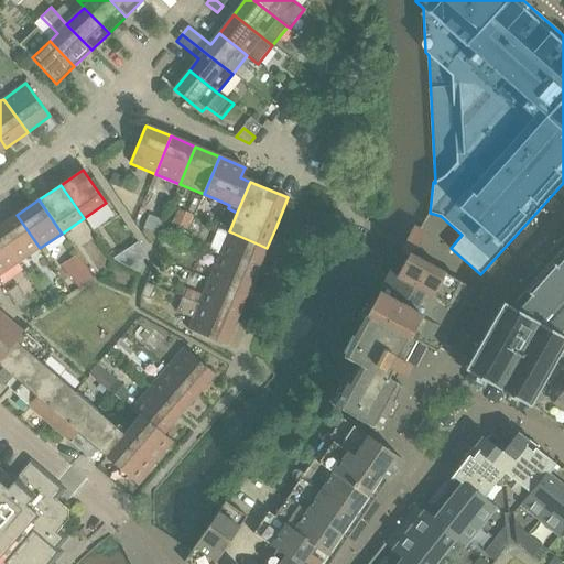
[(172,224),(186,229),(193,215),(179,208),(172,224)]
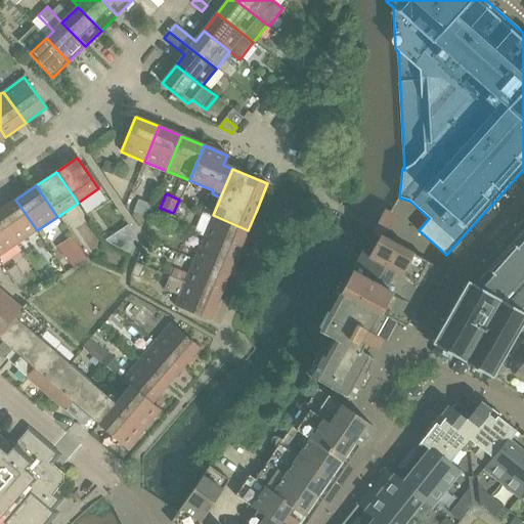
[(0,209),(0,219),(16,245),(37,230),(15,200),(0,209)]
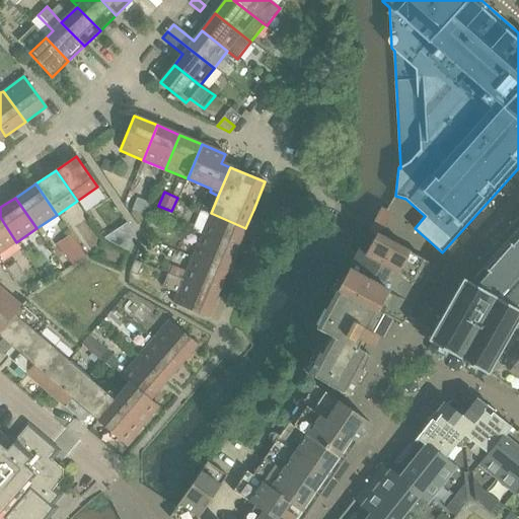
[(144,215),(149,202),(137,198),(132,210),(144,215)]
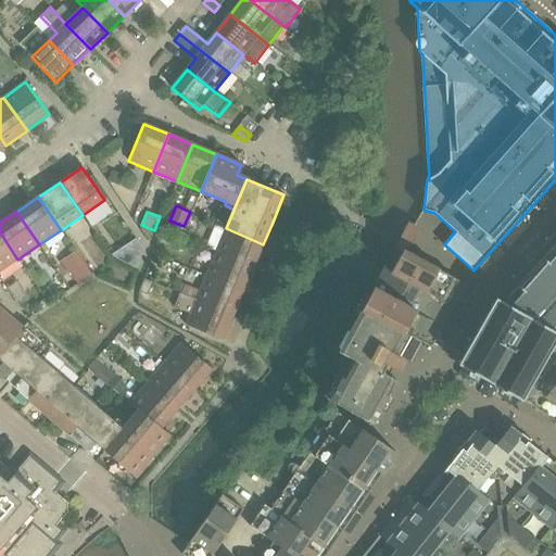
[(441,301),(442,301),(454,278),(407,253),(417,236),(417,235),(417,232),(417,231),(417,230),(416,229),(415,228),(414,227),(413,226),(411,226),(409,226),(408,227),(407,227),(406,228),(405,229),(399,242),(362,308),(361,310),(361,311),(327,373),(341,380),(330,401),(373,424),(395,380),(386,375),(390,366),(393,368),(394,368),(396,368),(397,368),(399,368),(400,367),(401,366),(402,365),(402,363),(402,362),(402,361),(402,359),(401,358),(400,357),(422,315),(440,304),(441,301)]
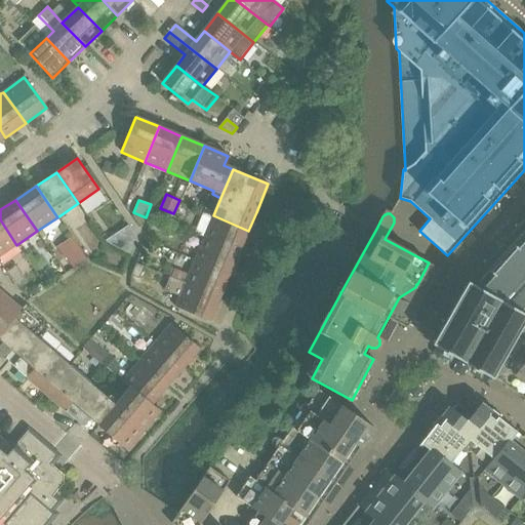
[(213,215),(204,238),(239,253),(248,231),(213,215)]
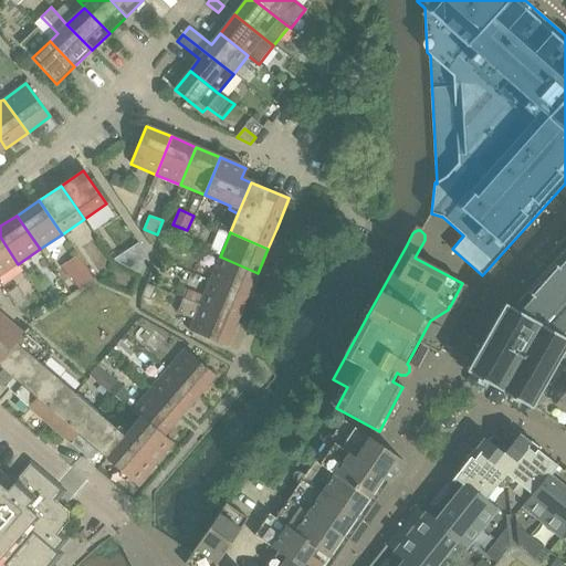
[(531,408),(532,407),(565,346),(565,338),(554,332),(538,323),(555,294),(559,297),(565,303),(565,234),(555,248),(505,304),(504,303),(465,371),(531,408)]
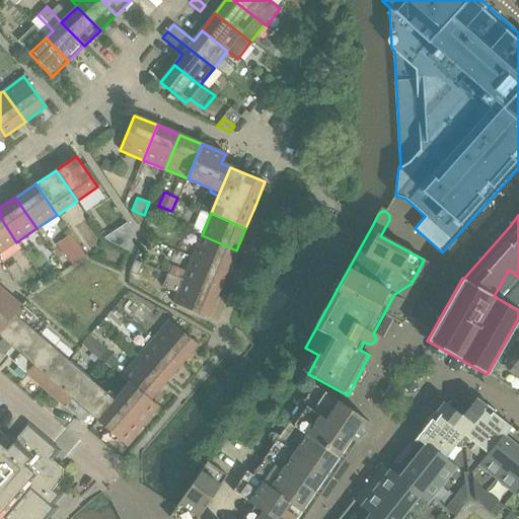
[(0,217),(0,253),(16,242),(0,217)]
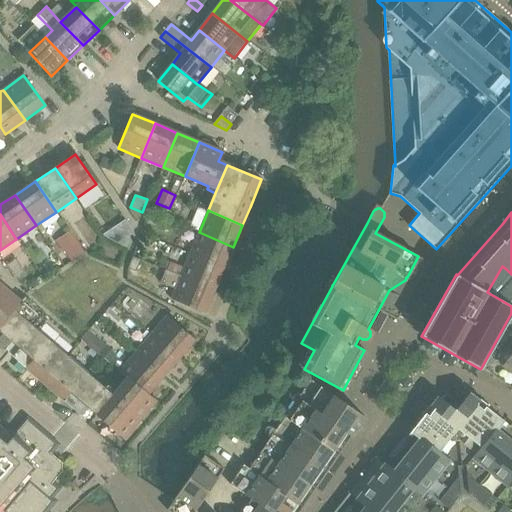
[(116,225),(127,241),(131,229),(124,220),(116,225)]
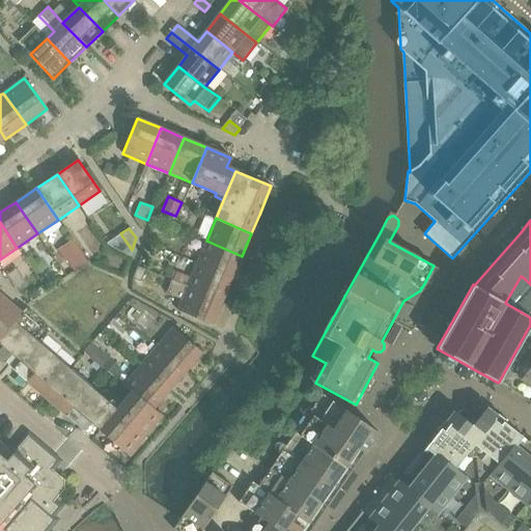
[(242,256),(206,241),(196,263),(232,279),(242,256)]
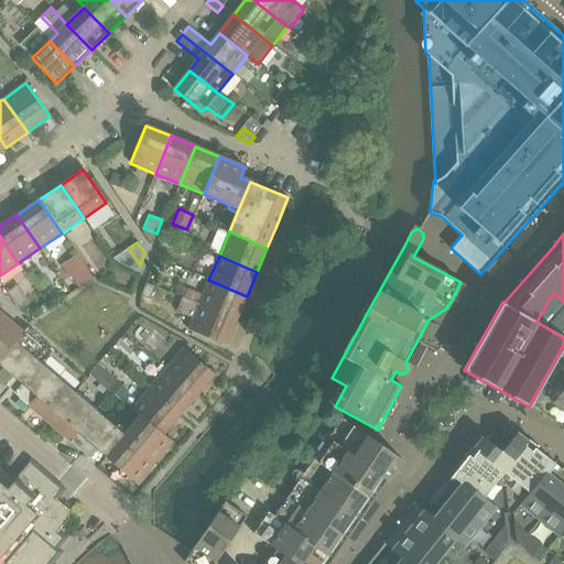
[(84,263),(69,273),(71,275),(78,288),(94,278),(84,263)]
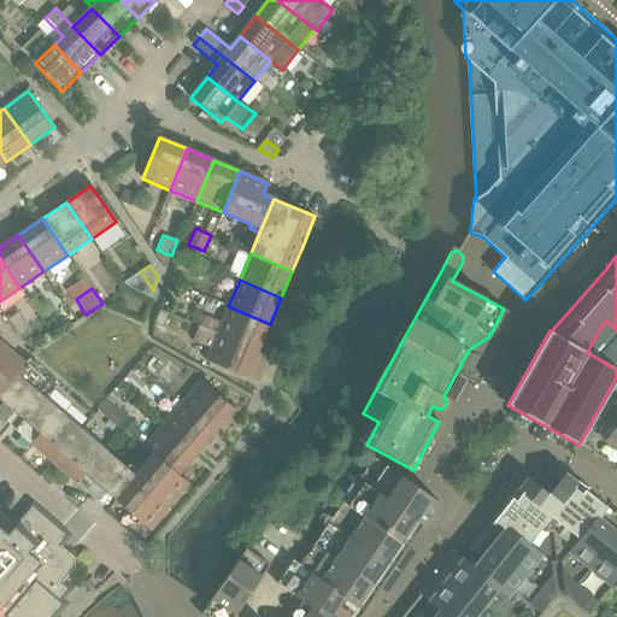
[(228,306),(217,333),(258,351),(270,324),(228,306)]
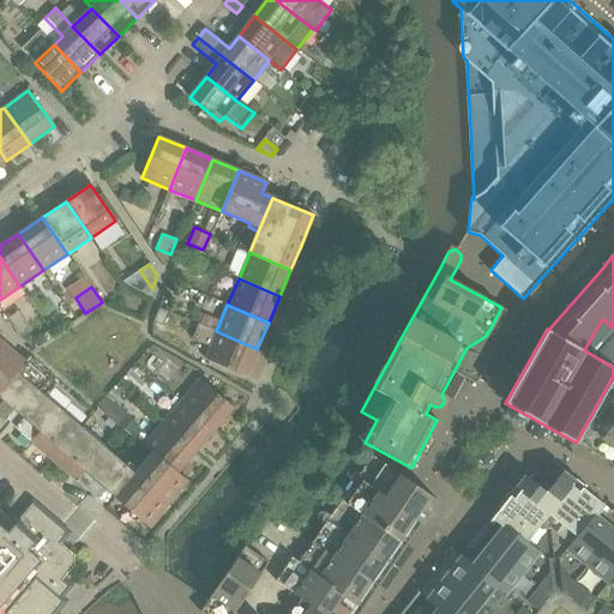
[(168,312),(158,308),(152,323),(162,326),(168,312)]
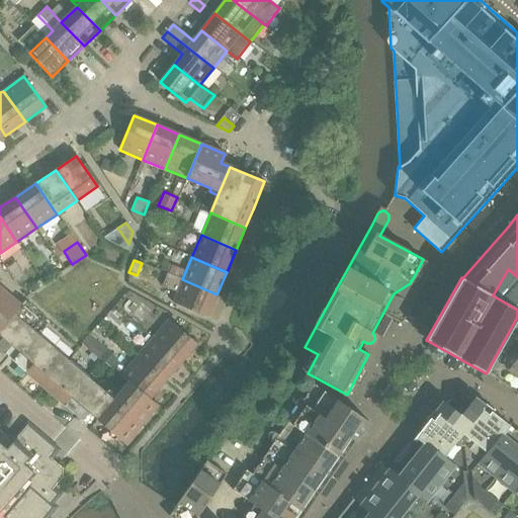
[(217,294),(182,279),(182,280),(167,274),(161,287),(176,293),(172,303),(207,318),(217,294)]
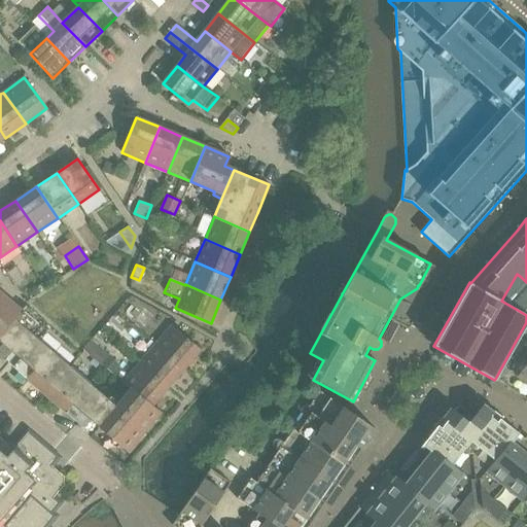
[(0,343),(1,345),(0,345),(0,357),(83,429),(91,421),(98,427),(127,453),(156,418),(148,411),(150,409),(130,390),(117,403),(111,397),(108,400),(34,336),(40,328),(0,292),(0,343)]
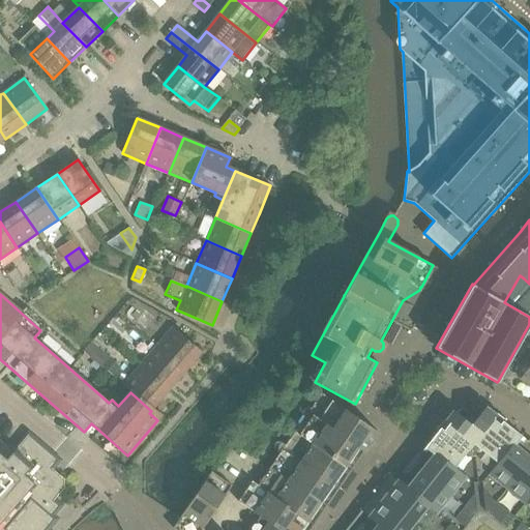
[(529,324),(498,381),(529,403),(528,404),(528,405),(529,401),(529,324)]
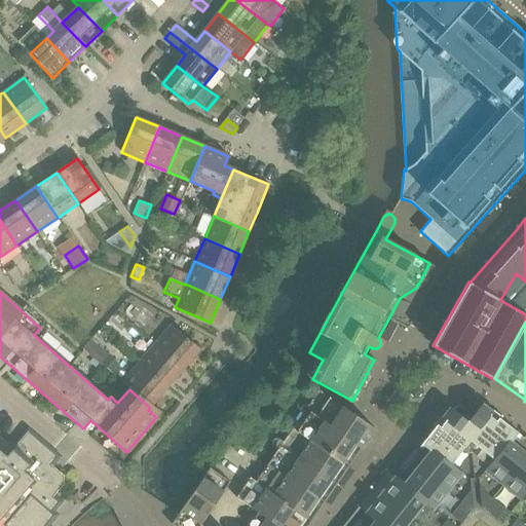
[(172,325),(155,344),(184,369),(200,349),(172,325)]
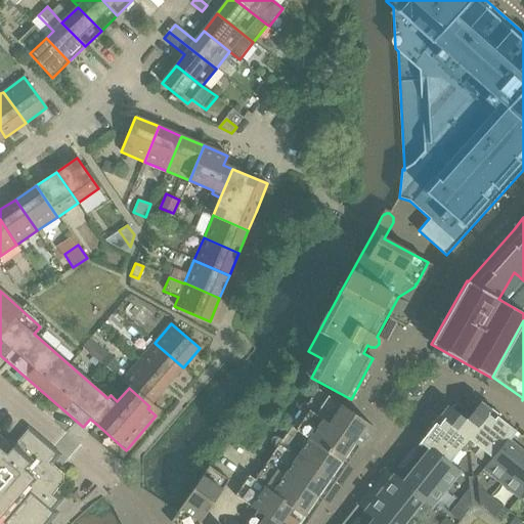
[(83,347),(100,362),(101,361),(113,370),(120,362),(91,338),(83,347)]
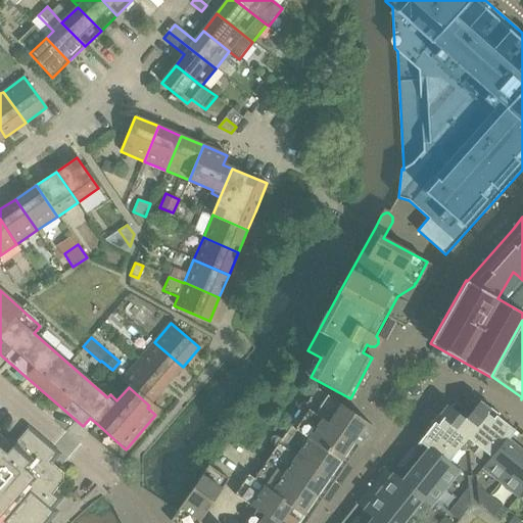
[(167,386),(183,367),(154,342),(138,361),(167,386)]
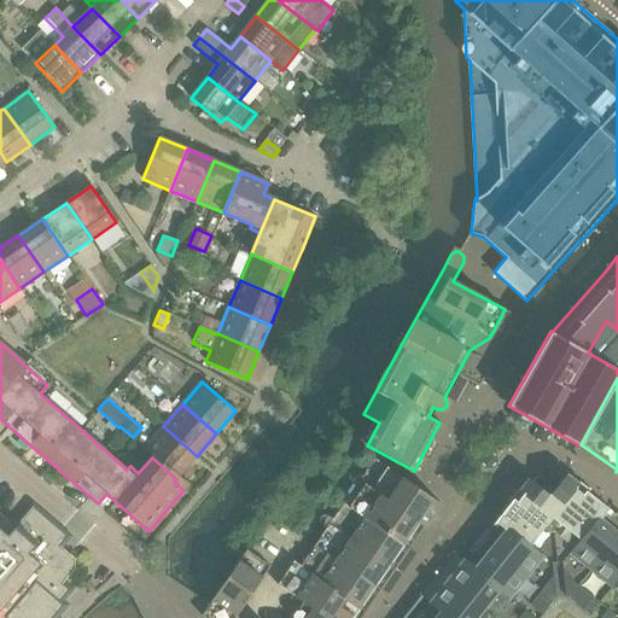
[(143,450),(152,458),(176,479),(197,456),(163,426),(143,450)]
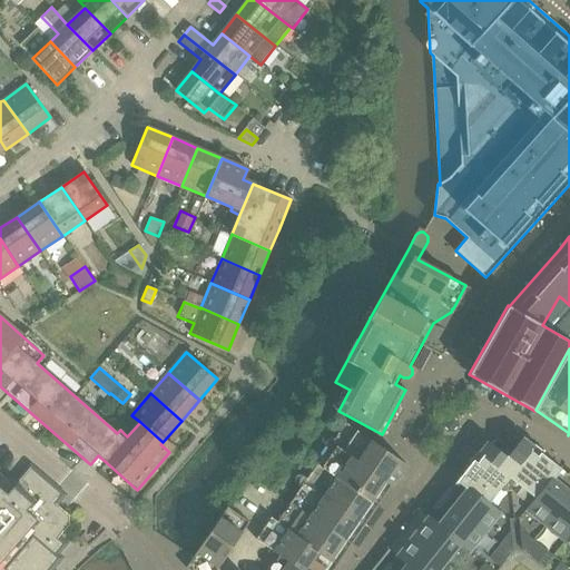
[(333,569),(405,464),(344,423),(276,522),(269,518),(255,540),(278,557),(268,569),(333,569)]
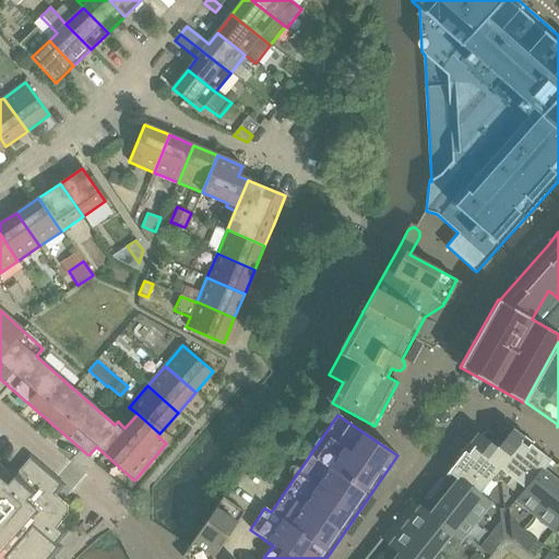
[(471,558),(504,516),(558,558),(558,467),(512,429),(510,431),(508,430),(483,433),(480,435),(479,433),(378,558),(471,558)]
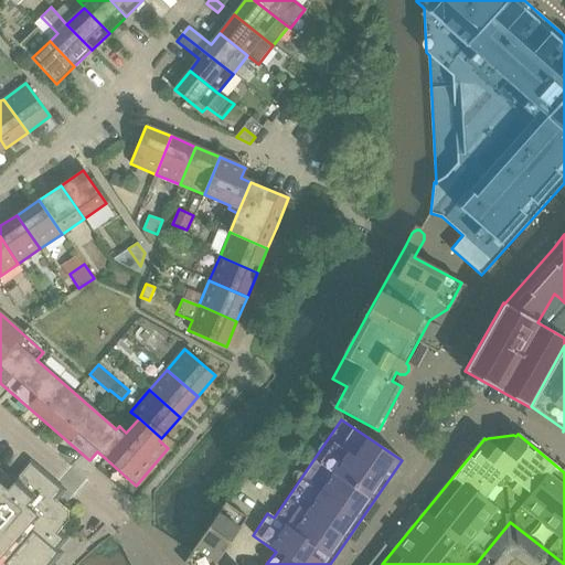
[(0,564),(42,564),(43,564),(49,564),(55,557),(54,551),(64,540),(57,534),(70,521),(68,512),(54,500),(62,491),(30,464),(7,490),(1,486),(8,477),(0,470),(0,564)]
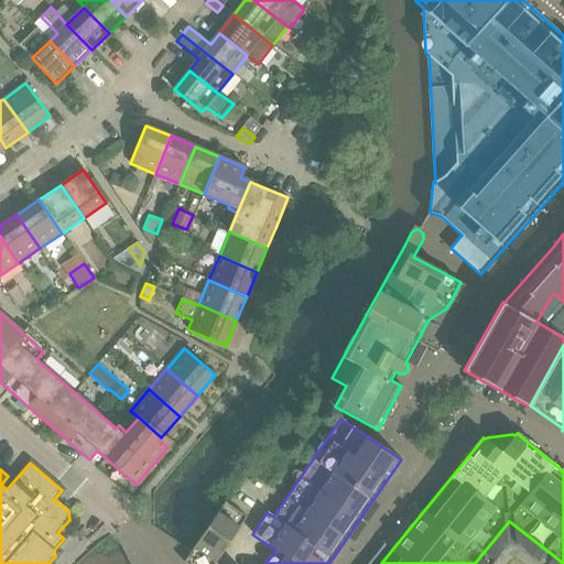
[(246,517),(224,502),(183,563),(184,563),(216,563),(215,563),(246,517)]
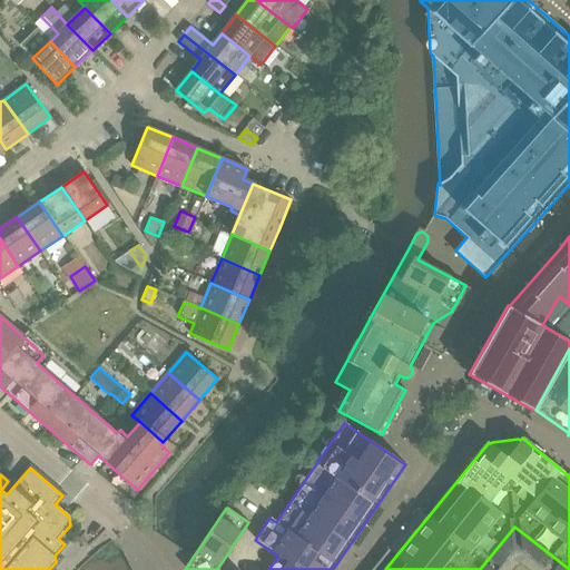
[(569,569),(514,527),(480,569),(569,569)]
